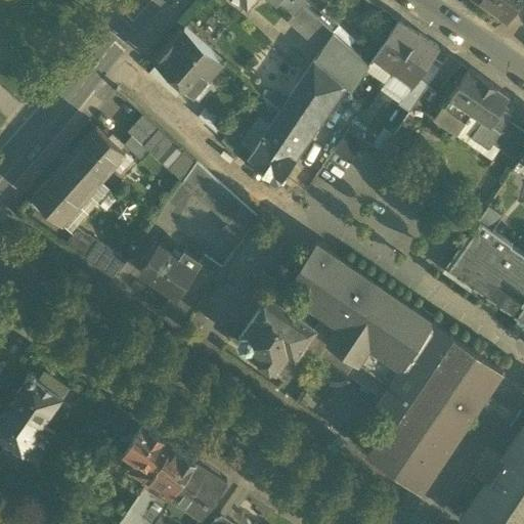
[(296,0),(277,0),(294,14),(303,5),(296,0)]
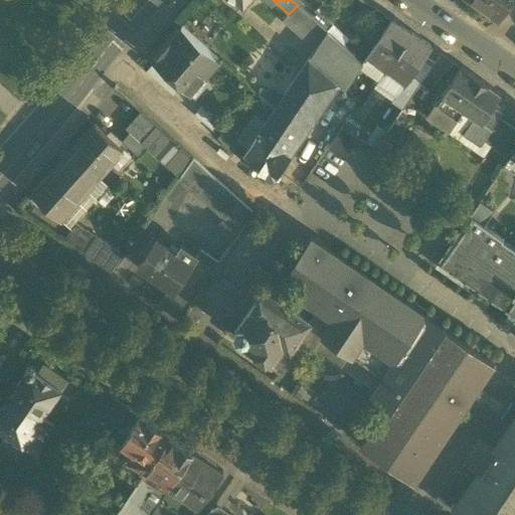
[(321,5),(316,0),(291,0),(298,5),(326,31),(331,26),(315,11),(321,5)]
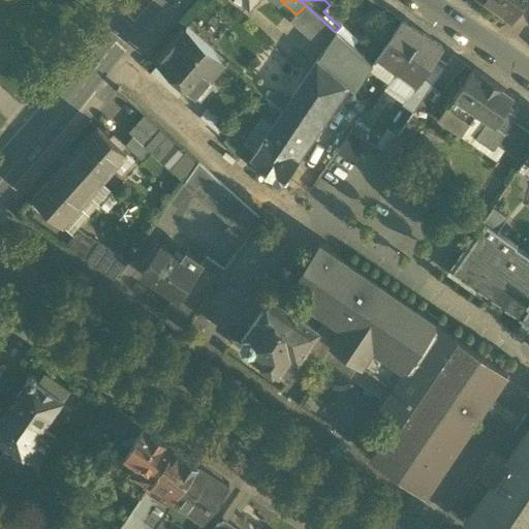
[(527,0),(481,0),(514,22),(527,0)]
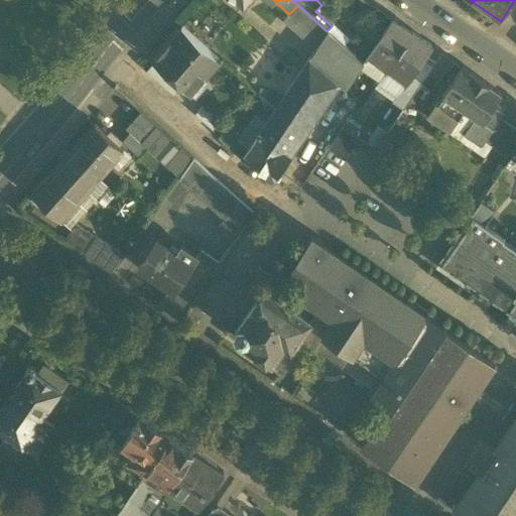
[(327,31),(298,5),(289,14),(282,22),(315,51),(329,32),(327,31)]
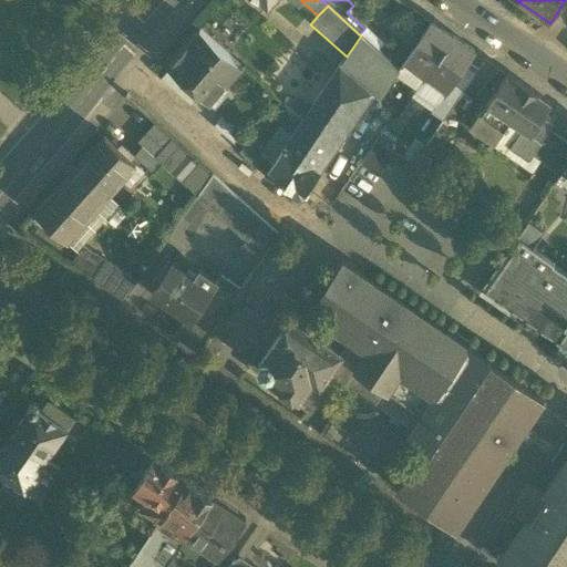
[(405,61),(426,75),(453,37),(432,22),(405,61)]
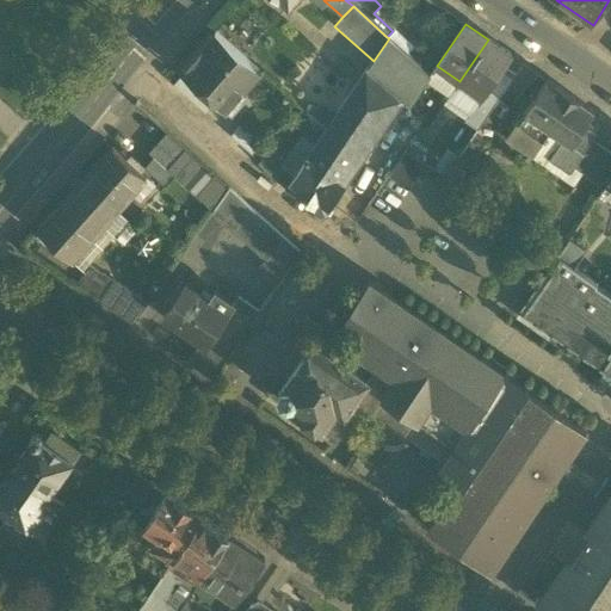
[(216,103),(223,109),(240,88),(244,92),(261,72),(215,31),(179,71),(183,74),(216,103)]
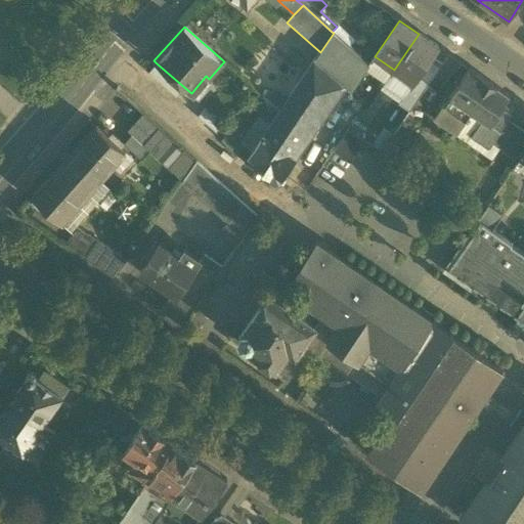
[(338,55),(361,76),(365,71),(369,64),(334,33),(320,52),(332,61),(338,55)]
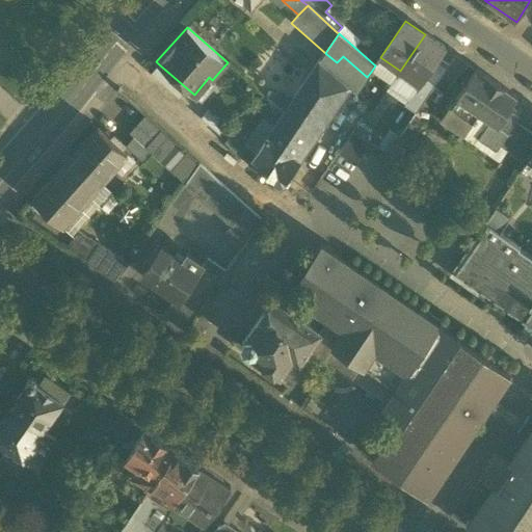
[(446,49),(425,34),(400,71),(421,85),(441,57),(446,49)]
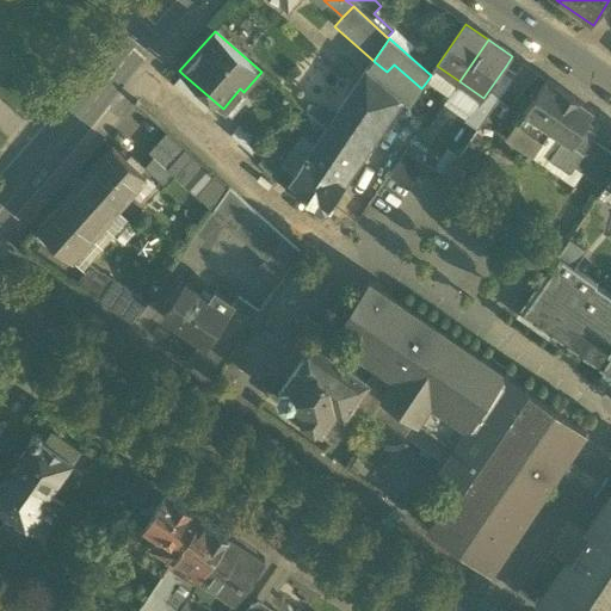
[(387,72),(374,61),(365,72),(395,97),(401,102),(408,109),(421,88),(394,65),(387,72)]
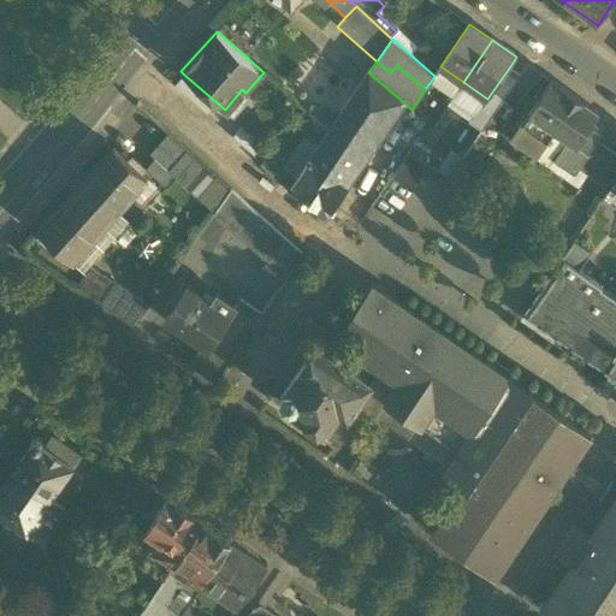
[(528,65),(521,75),(510,89),(522,96),(539,72),(528,65)]
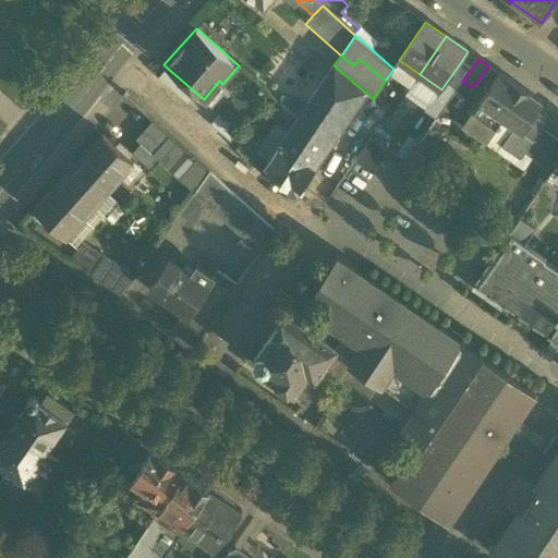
[(420,74),(399,60),(393,69),(389,75),(410,89),(420,74)]
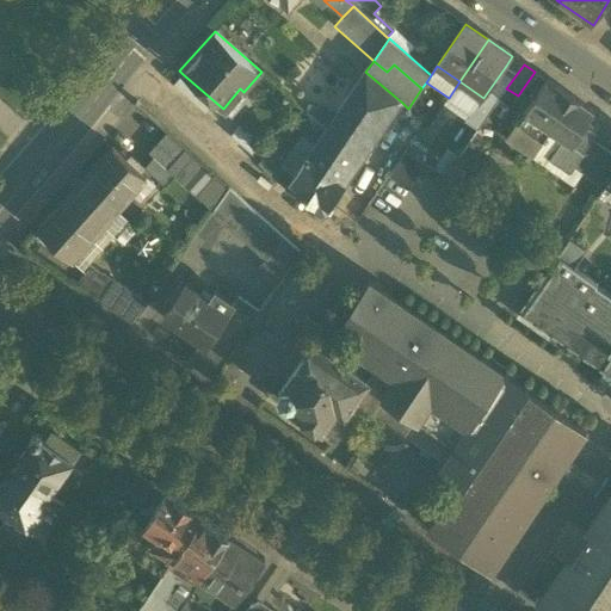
[(467,122),(477,130),(506,88),(517,74),(506,66),(483,98),(469,119),(467,122)]
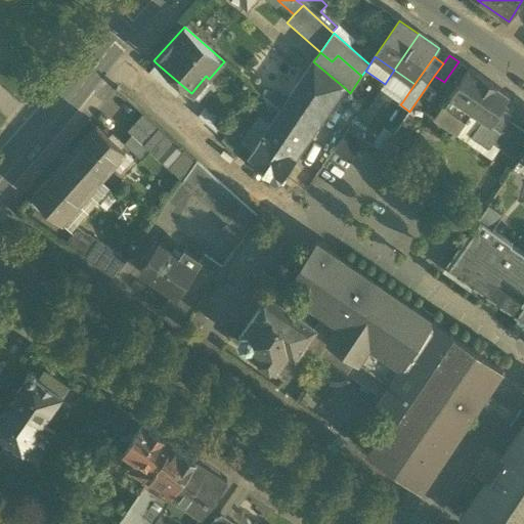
[(263,136),(291,156),(339,83),(313,61),(280,111),(271,124),(263,136)]
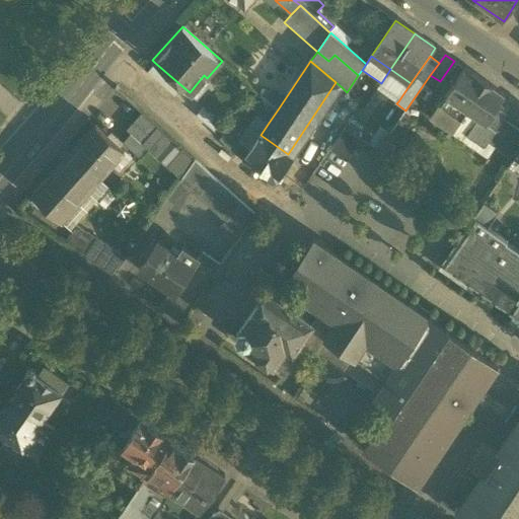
[(147,72),(174,96),(183,87),(155,63),(147,72)]
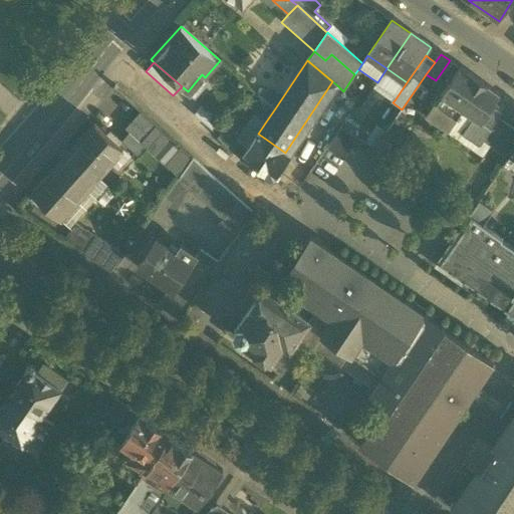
[(407,82),(387,68),(377,82),(374,85),(395,100),(407,82)]
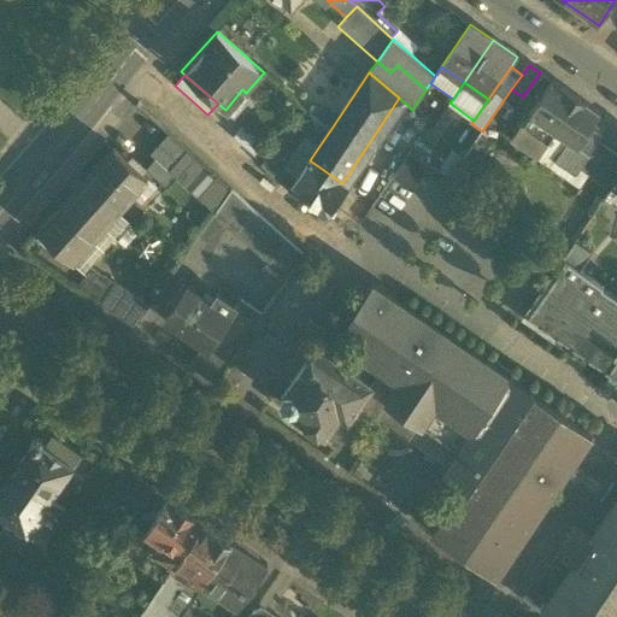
[(556,133),(569,142),(587,154),(595,142),(600,135),(589,128),(599,113),(553,82),(530,115),(556,133)]
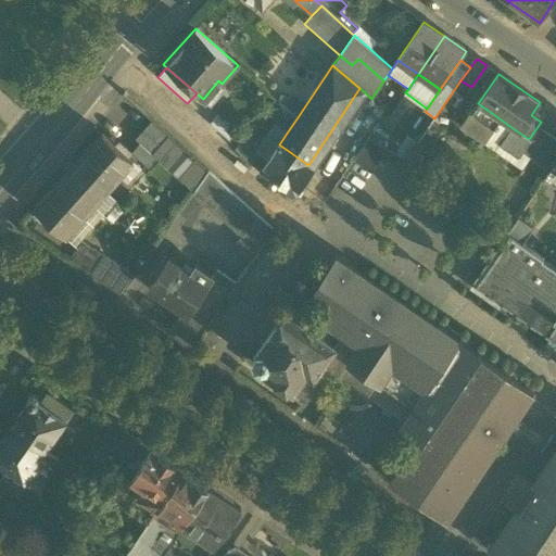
[(218,80),(203,99),(206,102),(222,84),(218,80)]
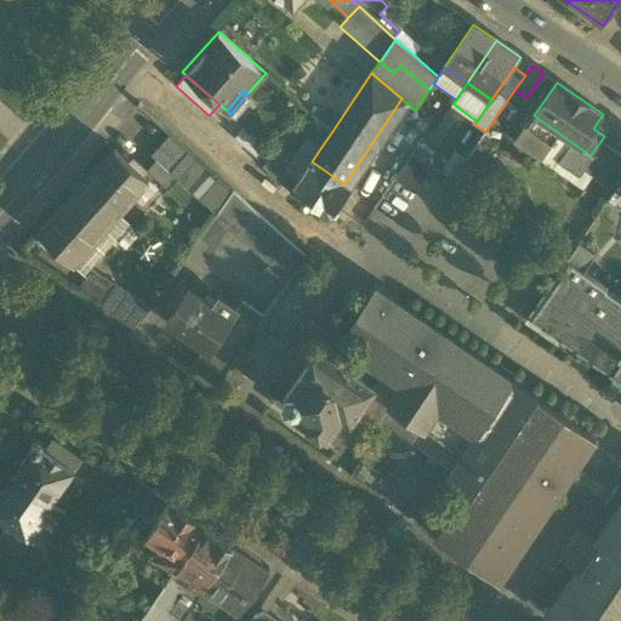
[(345,184),(349,188),(408,103),(402,98),(345,184)]
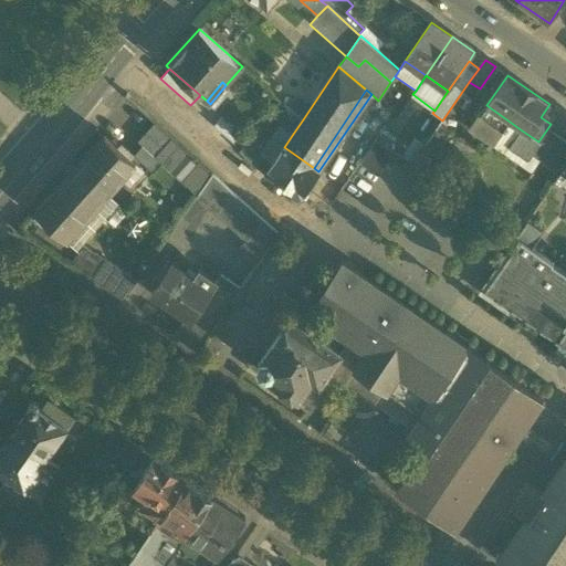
[(470,129),(493,146),(510,122),(486,105),(470,129)]
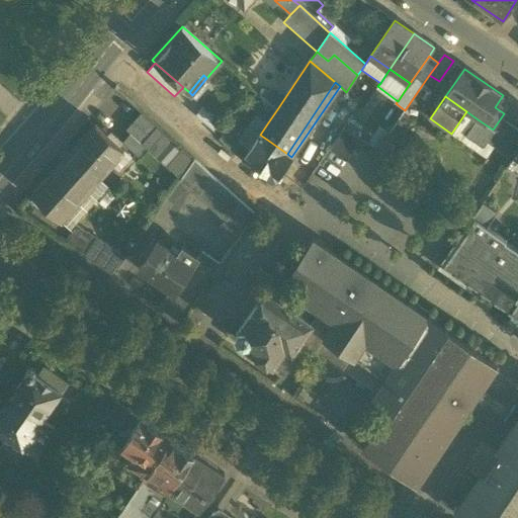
[(195,114),(213,131),(222,121),(203,105),(195,114)]
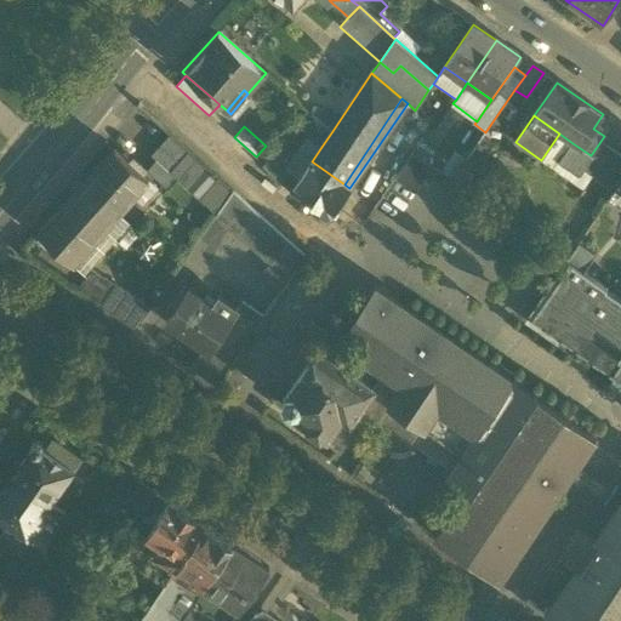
[(573,143),(559,134),(541,160),(581,188),(591,174),(582,167),(579,174),(560,161),(573,143)]
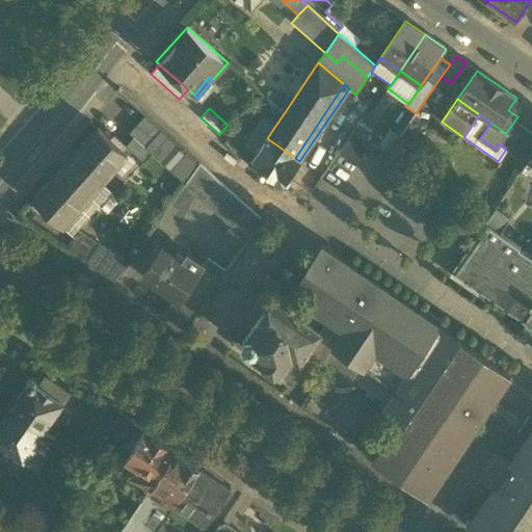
[(129,133),(133,136),(145,148),(161,130),(144,115),(129,133)]
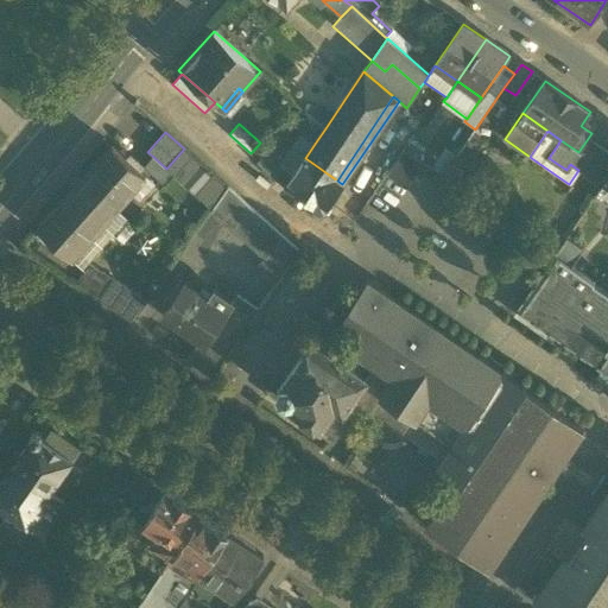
[(298,133),(279,160),(282,163),(279,165),(292,177),(305,158),(315,144),(298,133)]
